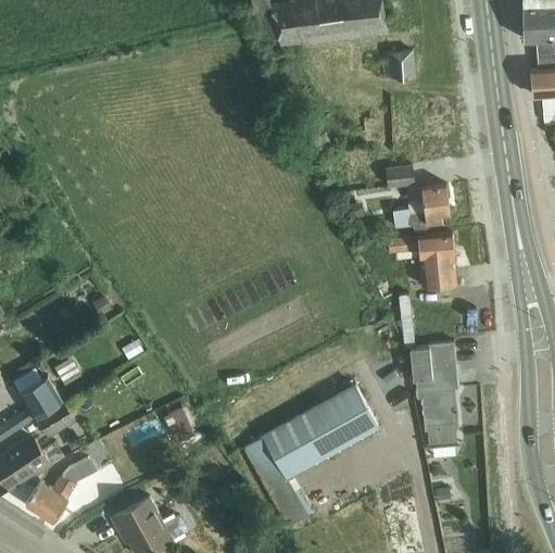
[(380,0),(323,0),(270,8),(268,0),(250,0),(254,20),(259,41),(267,39),(268,48),(279,46),(279,48),(386,33),(380,0)]
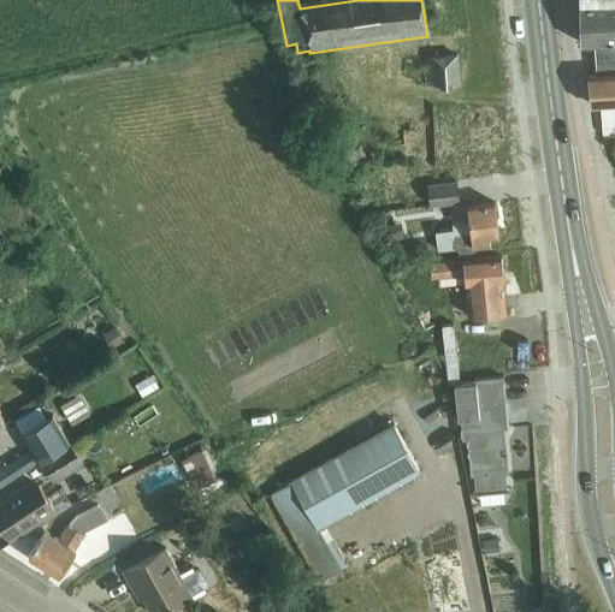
[(614,0),(578,0),(579,7),(578,7),(579,46),(607,45),(614,43),(614,0)]
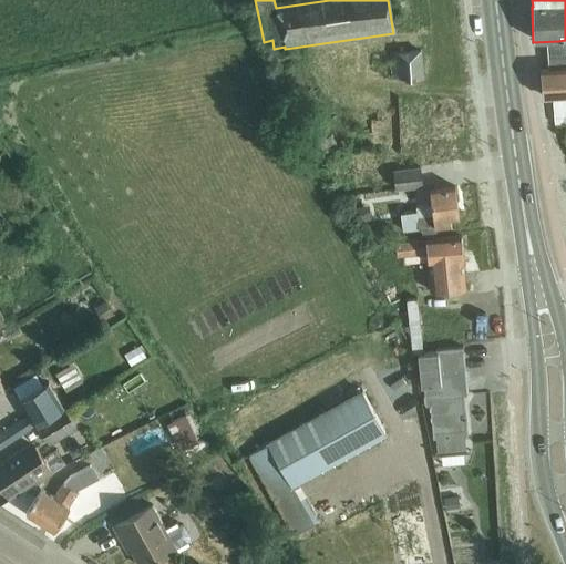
[(547,72),(541,72),(543,100),(565,98),(565,40),(558,41),(545,42),(547,72)]
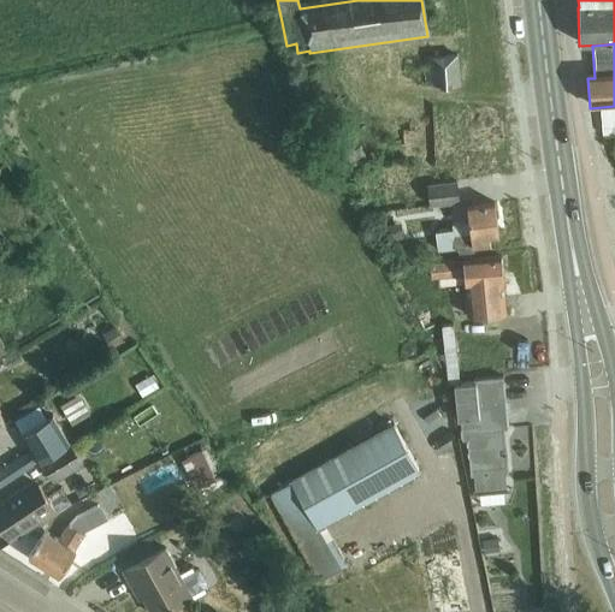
[(427,90),(460,87),(456,59),(425,63),(427,90)]
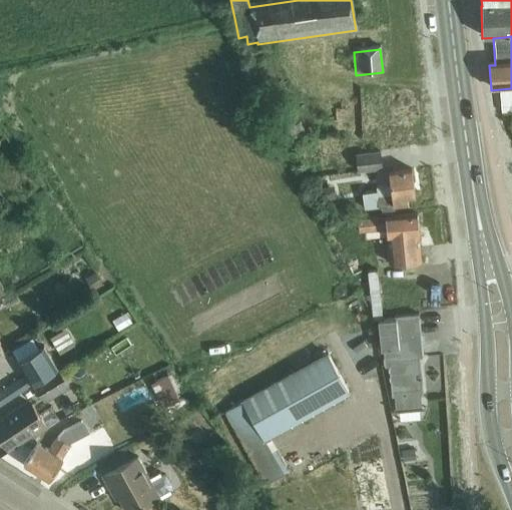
[(300,123),(284,131),(290,143),(306,135),(300,123)]
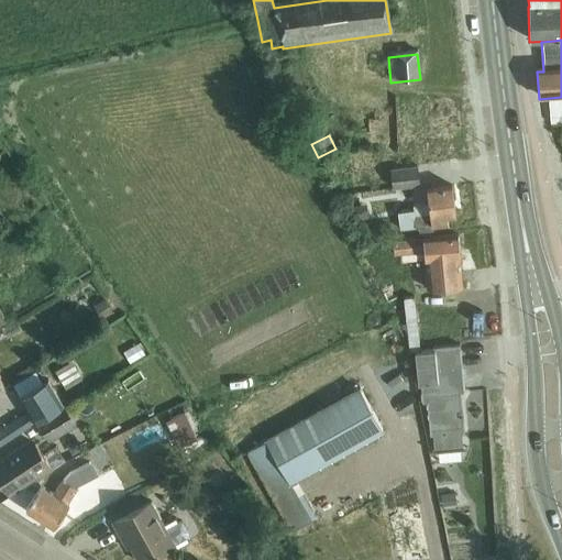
[(419,168),(390,173),(392,190),(421,186),(419,168)]
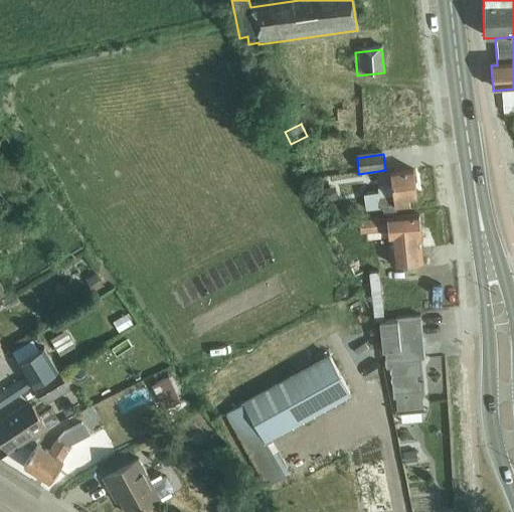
[(378,190),(379,194),(364,196),(366,212),(383,210),(383,217),(398,215),(397,208),(409,206),(409,200),(416,199),(413,172),(390,175),(392,188),(378,190)]
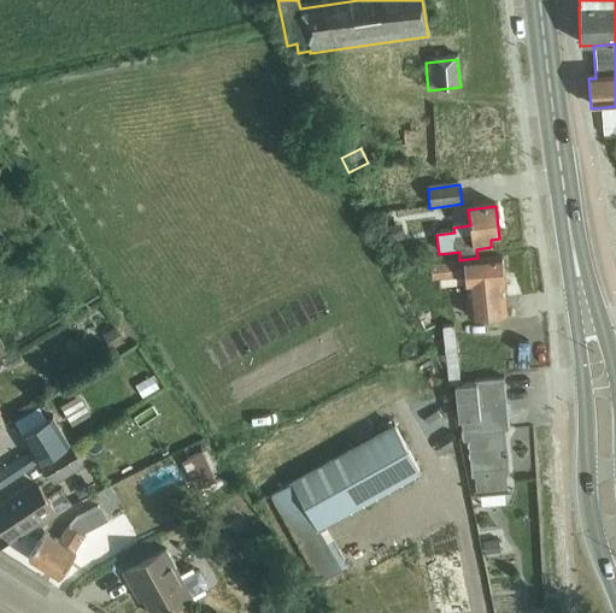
[(394,229),(383,230),(386,245),(398,242),(394,229)]
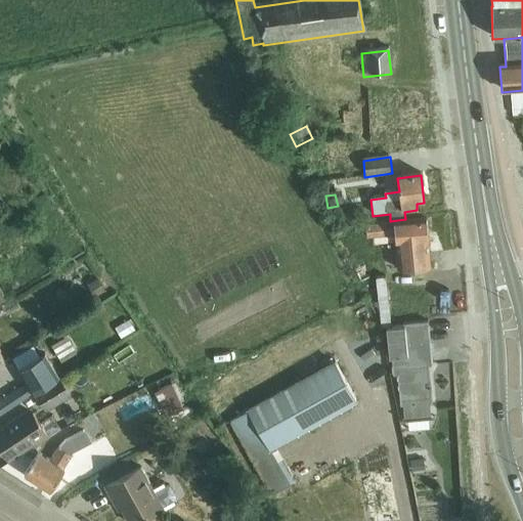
[(426,221),(378,226),(366,227),(367,240),(395,236),(399,272),(431,269),(426,221)]
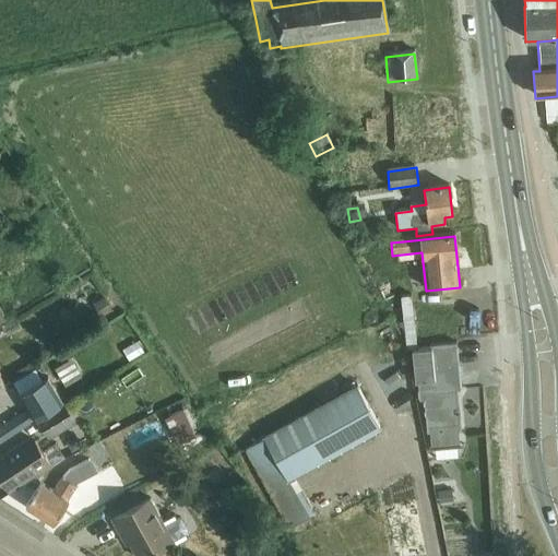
[(400,312),(389,287),(379,292),(391,317),(400,312)]
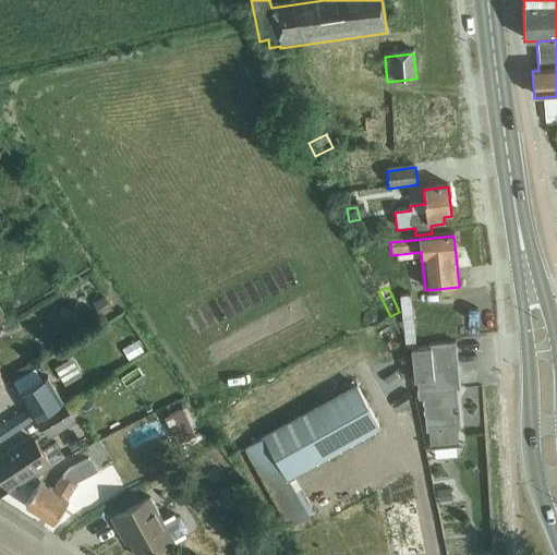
[(107,303),(95,311),(100,318),(111,312),(107,303)]
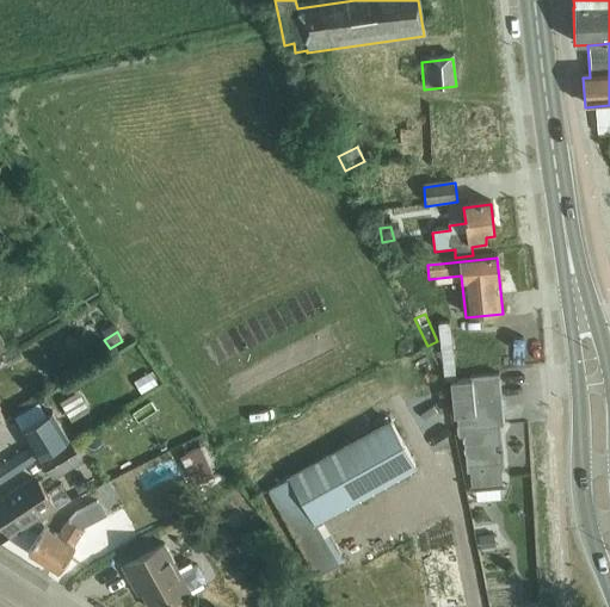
[(432,358),(443,353),(438,345),(429,350),(432,358)]
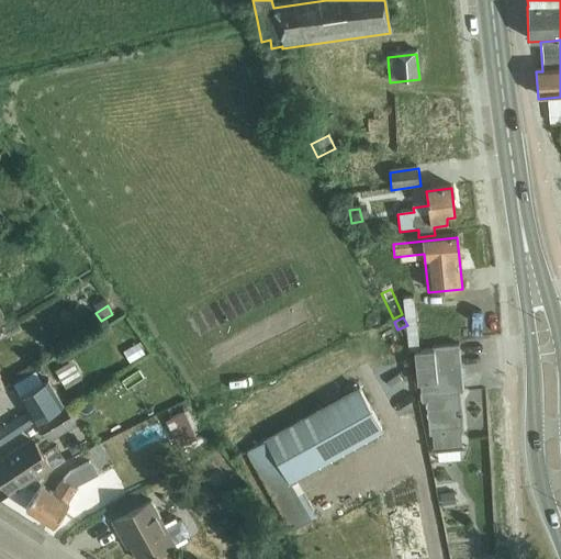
[(136,346),(122,355),(127,366),(143,357),(136,346)]
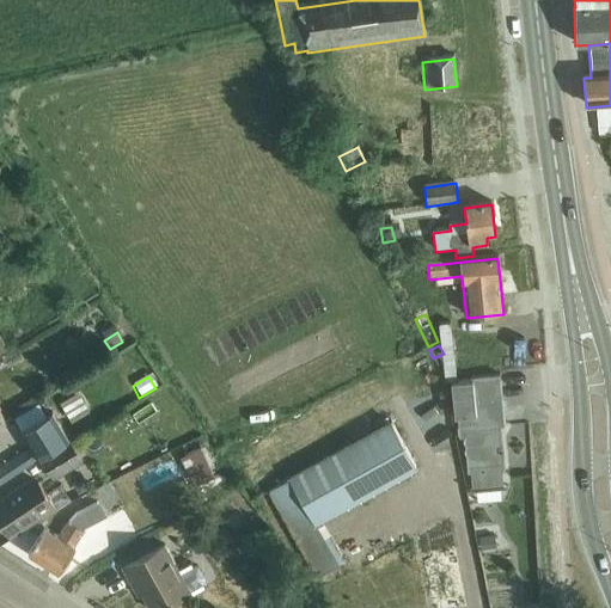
[(469,380),(469,382),(450,385),(453,419),(457,419),(458,440),(463,440),(466,476),(471,476),(472,493),(501,490),(500,472),(502,472),(501,455),(501,448),(499,429),(503,429),(499,376),(469,380)]
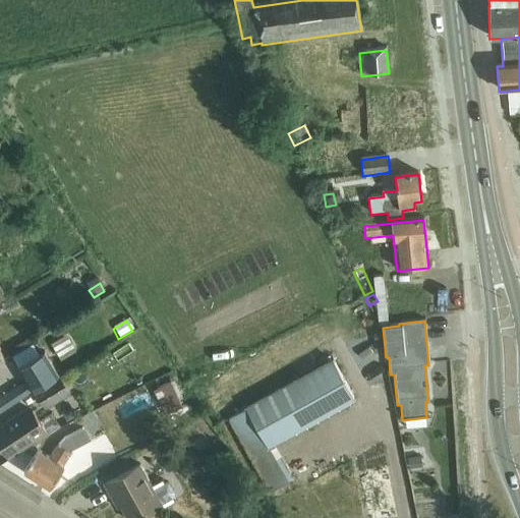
[(61,355),(78,347),(71,333),(54,341),(61,355)]
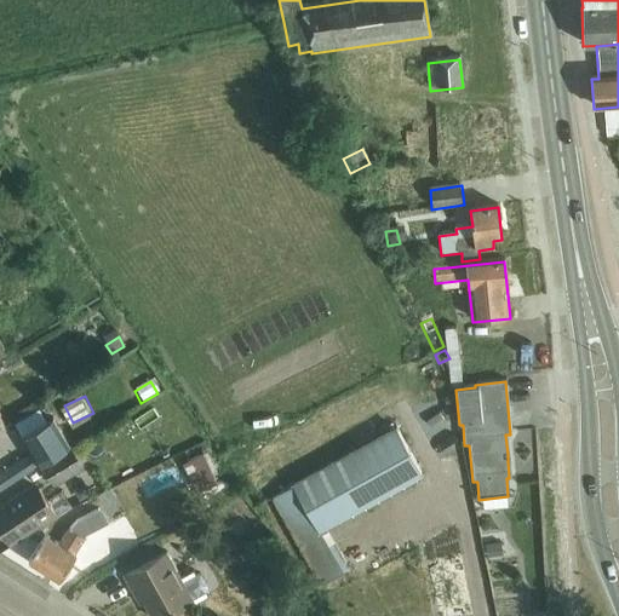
[(0,491),(41,468),(68,452),(69,450),(52,422),(21,441),(33,460),(19,468),(18,466),(0,476),(0,491)]
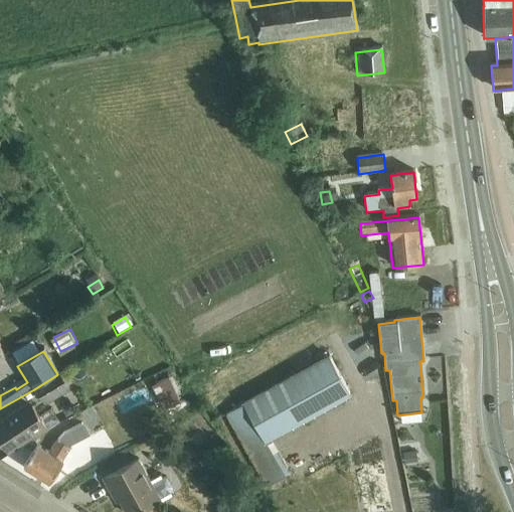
[(349,395),(329,359),(227,415),(268,487),(286,476),(267,443),(350,396),(349,395)]
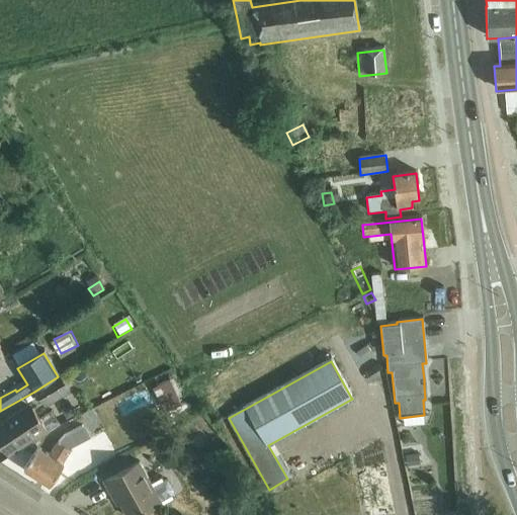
[(68,396),(57,377),(34,392),(46,410),(68,396)]
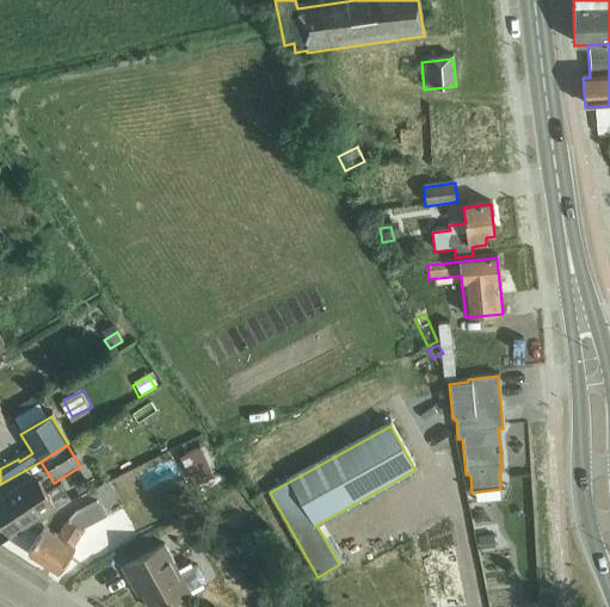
[(44,495),(38,485),(23,495),(20,491),(0,503),(0,524),(10,538),(37,520),(39,524),(72,503),(60,485),(44,495)]
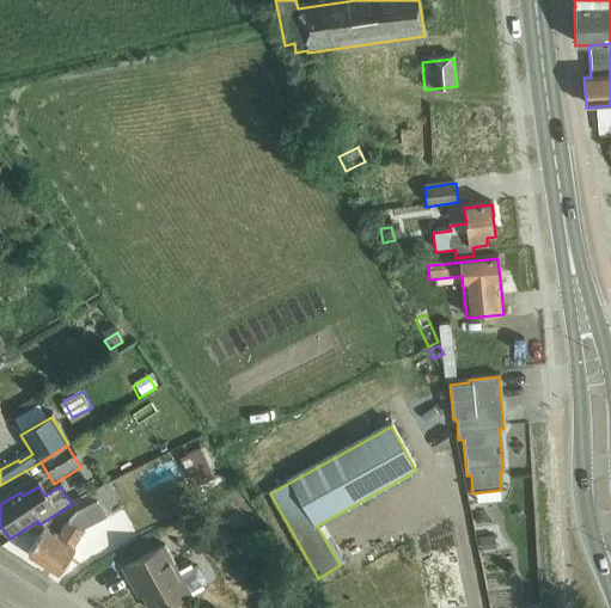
[(43,532),(28,557),(59,577),(75,552),(72,550),(81,535),(85,530),(87,528),(104,520),(97,505),(73,517),(68,526),(59,541),(43,532)]
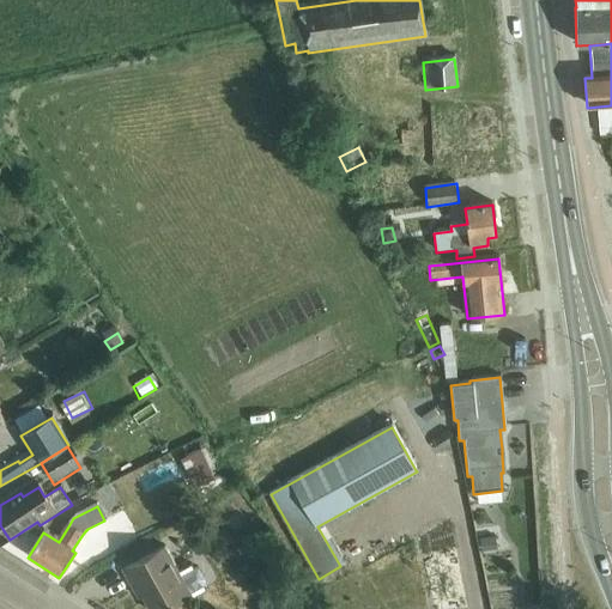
[(495,539),(479,540),(480,552),(496,549),(495,539)]
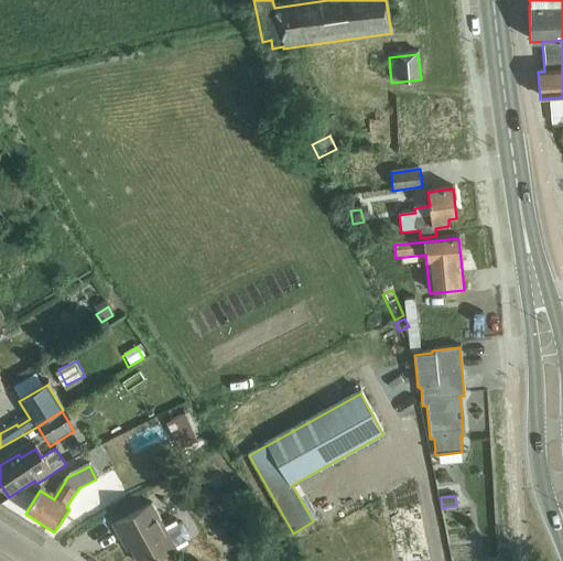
[(176,521),(163,529),(150,505),(111,528),(120,542),(125,540),(136,560),(152,560),(174,548),(176,551),(188,543),(186,541),(188,538),(188,535),(185,527),(182,525),(179,524),(176,521)]
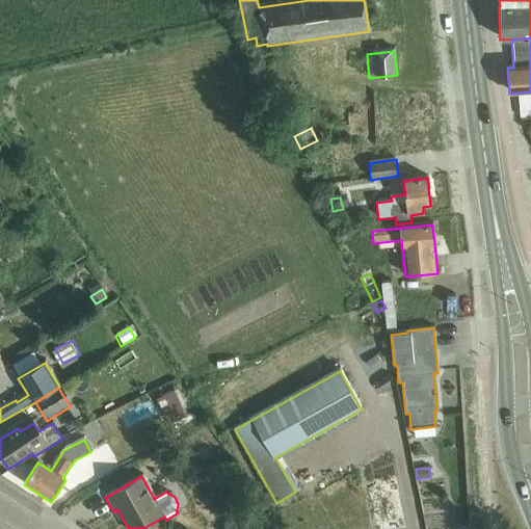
[(398,480),(380,481),(381,528),(400,528),(398,480)]
